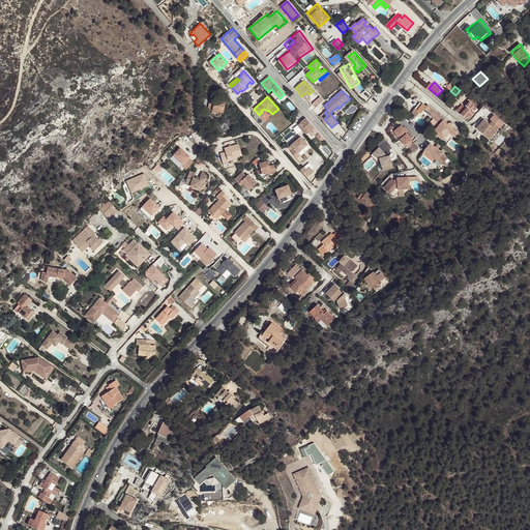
[(473,105),(476,101),(470,96),(467,99),(470,101),(466,106),(469,108),(468,109),(462,105),(457,111),(467,119),(469,116),(470,117),(472,114),(473,115),(476,112),(475,111),(477,108),(473,105)]
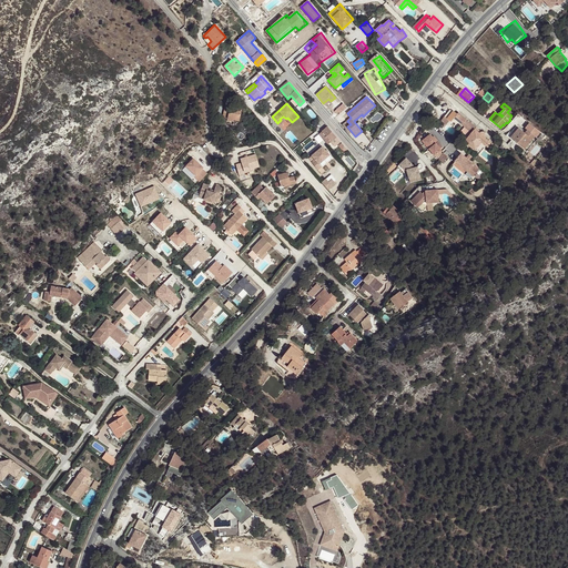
[(226,118),(233,119),(239,121),(242,109),(225,105),(223,117),(226,118)]
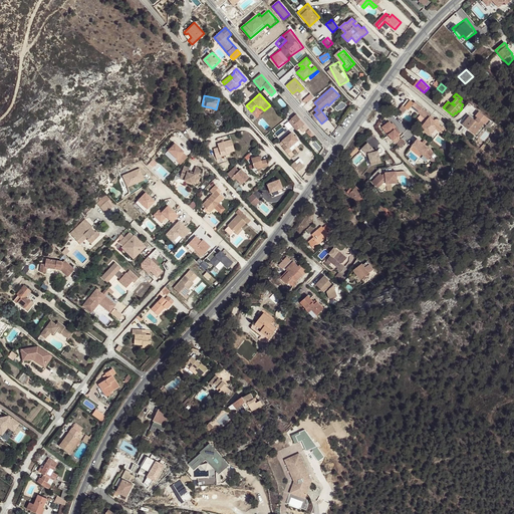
[(413,110),(417,101),(413,99),(408,107),(413,110)]
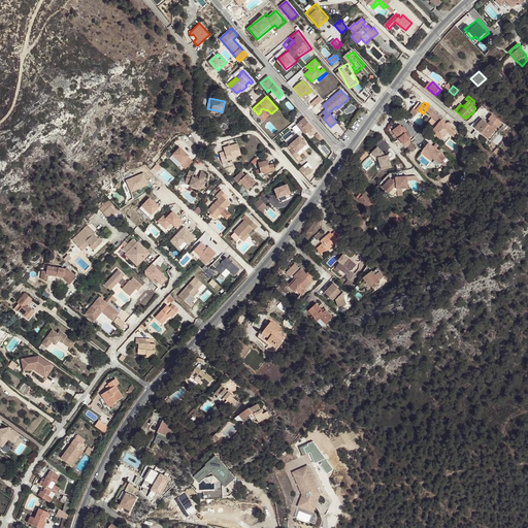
[(441,120),(443,119),(429,107),(425,112),(428,114),(438,124),(437,125),(432,131),(441,139),(448,132),(459,142),(460,136),(451,127),(452,126),(451,125),(450,123),(449,123),(448,123),(447,124),(441,120)]
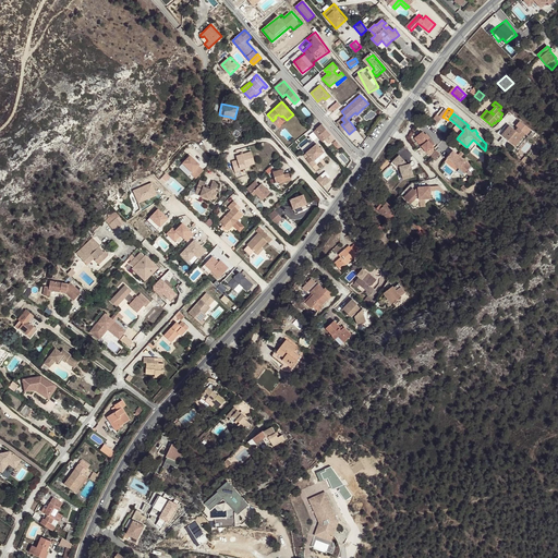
[(463,131),(452,121),(451,123),(462,132),(463,131)]
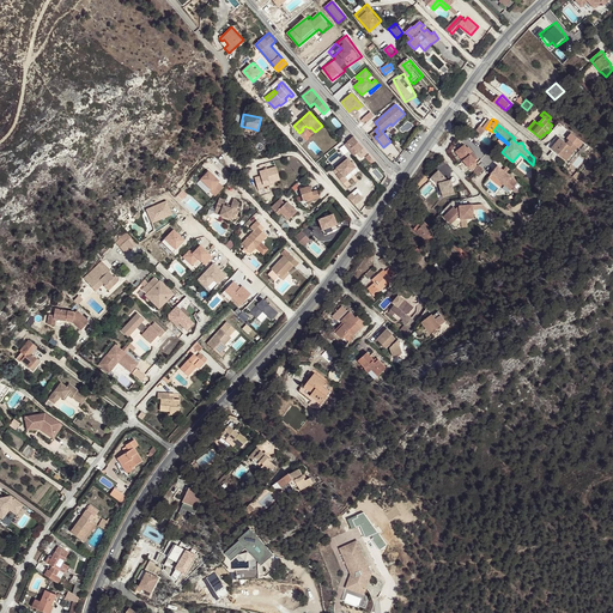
[(560,138),(558,135),(548,146),(551,149),(560,138)]
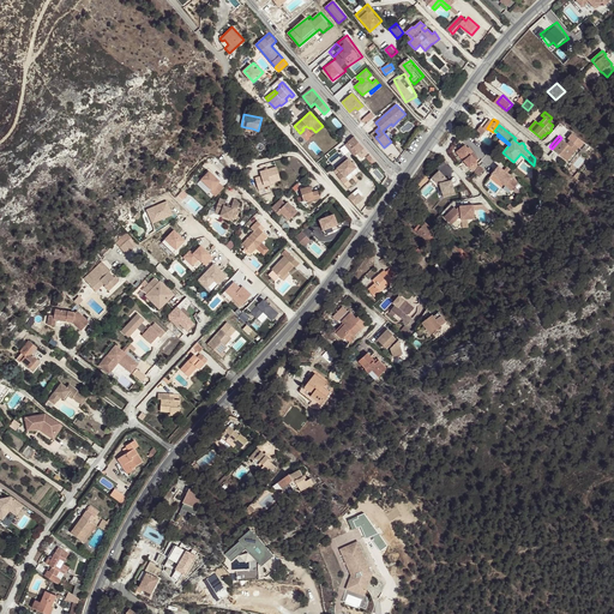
[(355,138),(345,146),(355,157),(365,149),(355,138)]
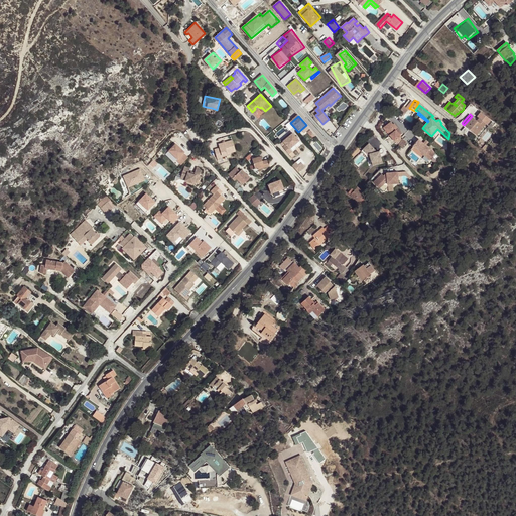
[(472,116),(464,125),(466,127),(471,131),(477,136),(486,124),(479,118),(477,121),(472,116)]
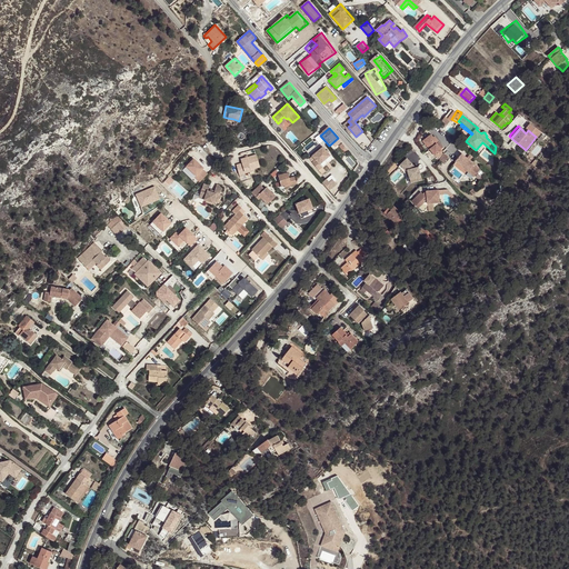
[(430,149),(439,142),(437,139),(436,139),(433,138),(431,135),(423,141),(430,149)]
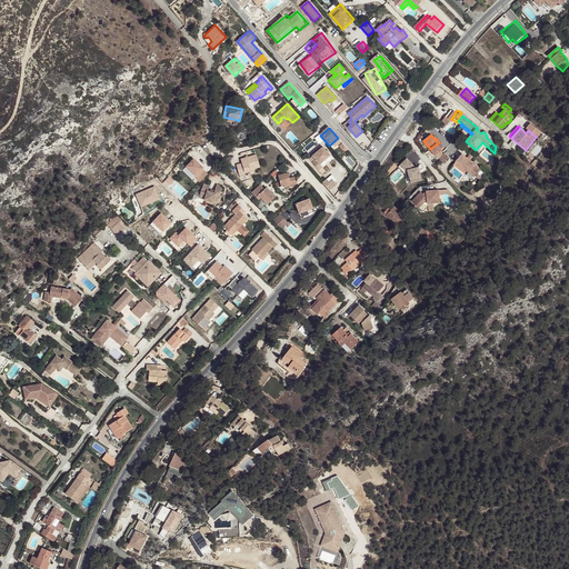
[(513,140),(509,145),(515,150),(519,145),(513,140)]
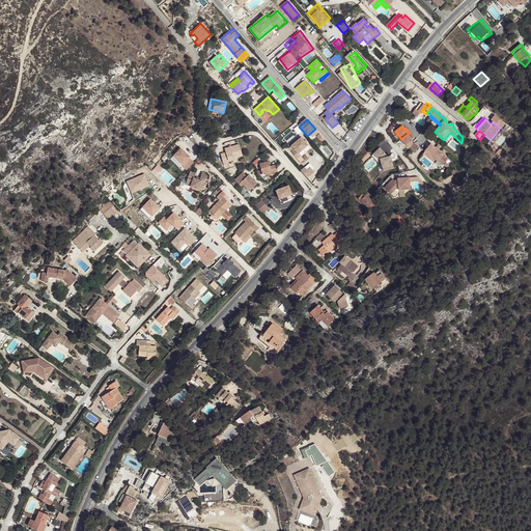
[(401,139),(407,146),(413,141),(412,139),(411,137),(413,136),(410,133),(401,139)]
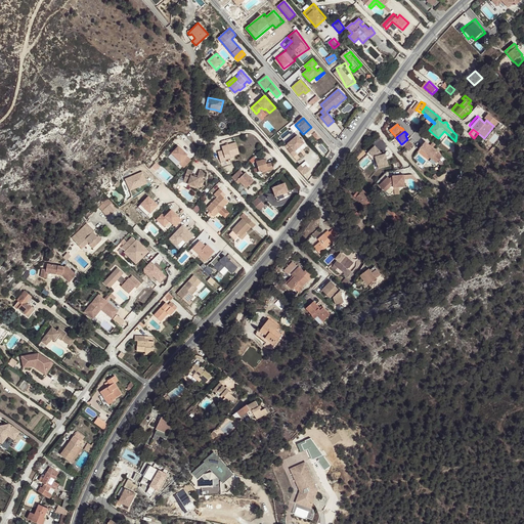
[(287,142),(293,135),(290,132),(284,139),(287,142)]
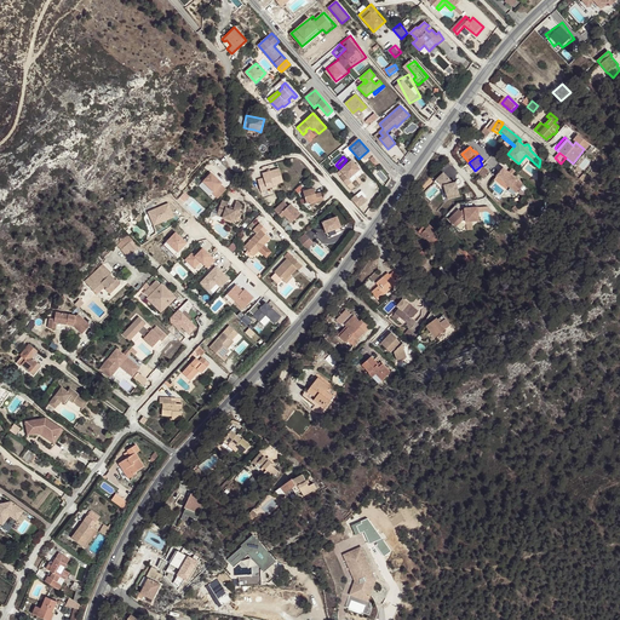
[(361,170),(352,160),(340,170),(344,174),(340,177),(348,184),(351,182),(349,179),(361,170)]
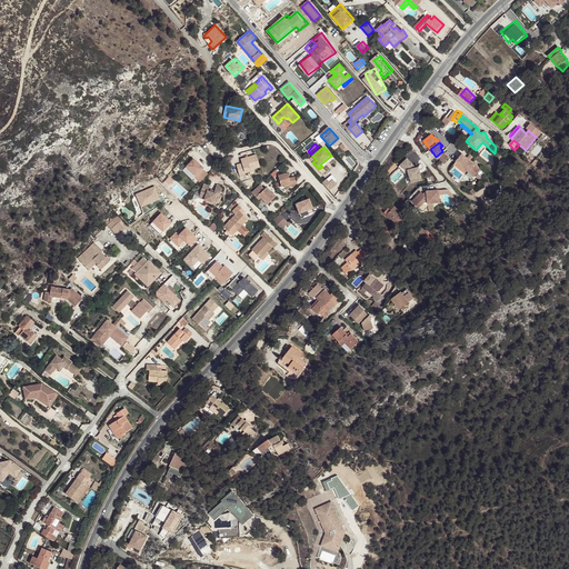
[(467,158),(462,153),(456,161),(473,177),(480,169),(470,160),(467,158)]
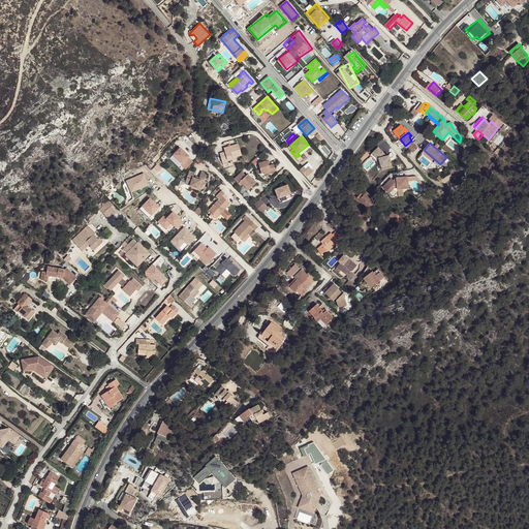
[(223,148),(224,152),(219,153),(222,162),(228,161),(227,158),(236,156),(241,155),(238,144),(223,148)]
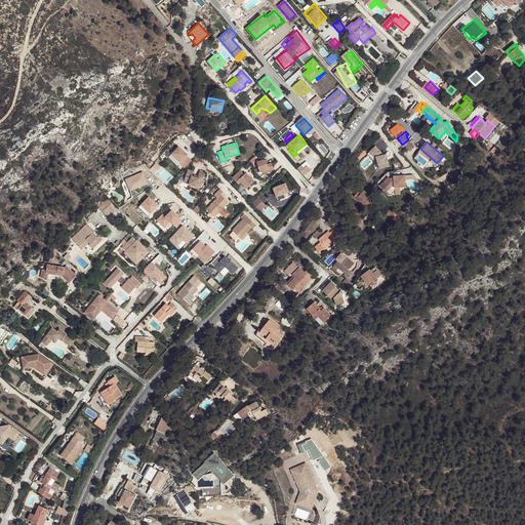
[(170,156),(185,169),(195,159),(180,145),(170,156)]
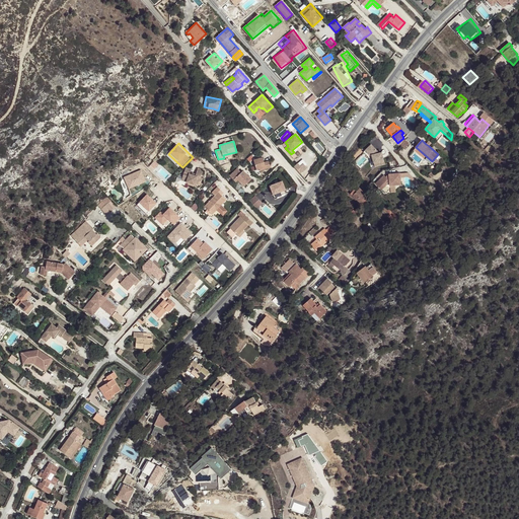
[(375,166),(385,164),(383,157),(381,157),(380,156),(382,155),(381,152),(379,153),(371,144),(367,148),(365,150),(363,152),(369,158),(371,156),(371,155),(372,155),(375,166)]
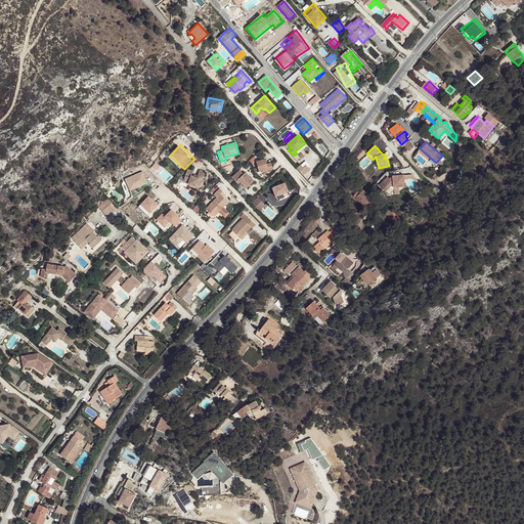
[(419,155),(416,158),(423,164),(426,161),(419,155)]
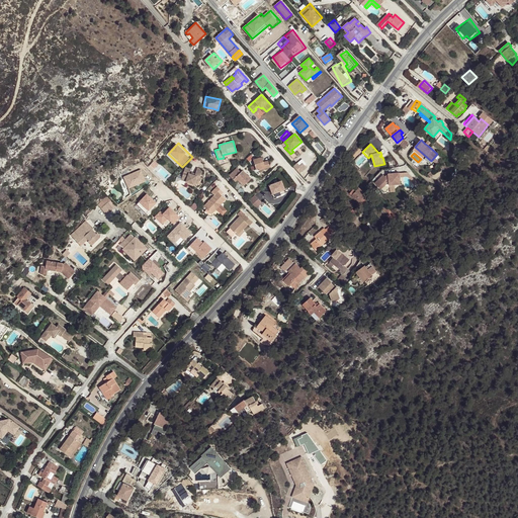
[(263,162),(262,157),(253,159),(256,169),(259,168),(265,167),(265,169),(270,167),(268,161),(263,162)]
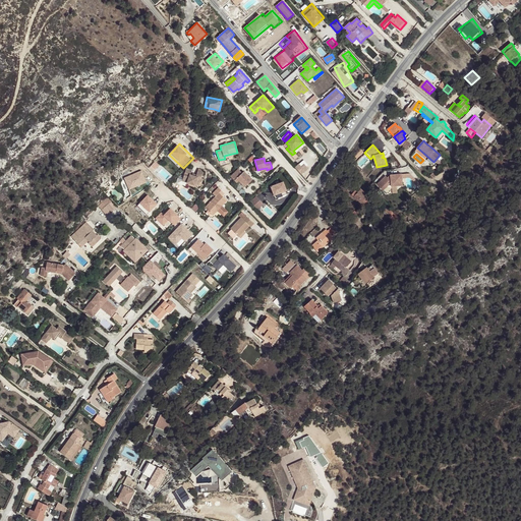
[(205,171),(198,169),(196,174),(195,176),(192,175),(190,174),(191,170),(186,168),(182,181),(186,182),(195,185),(196,184),(200,186),(204,178),(201,178),(205,171)]
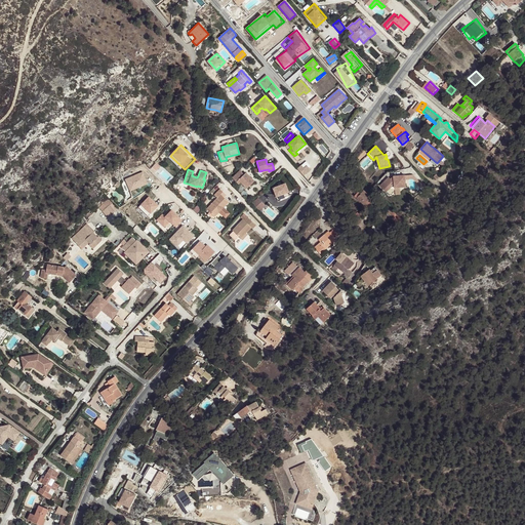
[(239,169),(232,177),(238,184),(240,182),(246,188),(253,182),(245,172),(244,174),(239,169)]
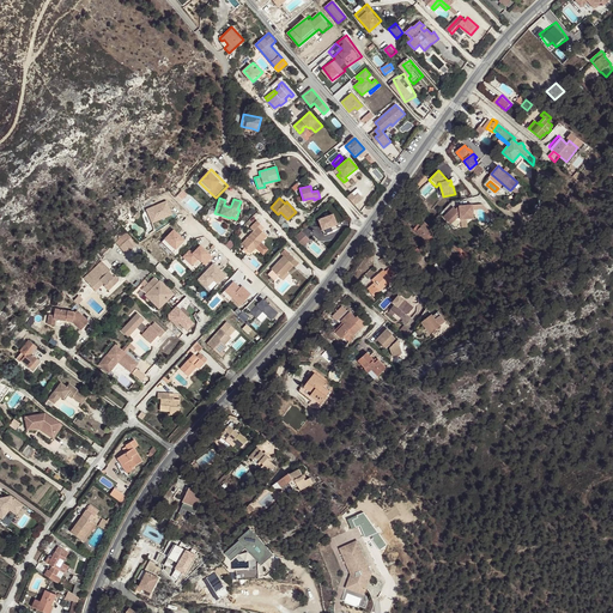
[(352,202),(359,210),(366,202),(363,199),(359,201),(356,198),(352,202)]
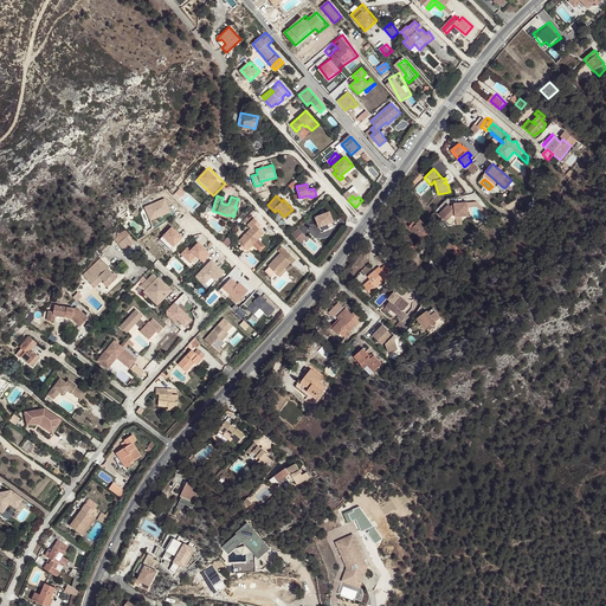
[(167,197),(146,207),(153,221),(174,211),(167,197)]
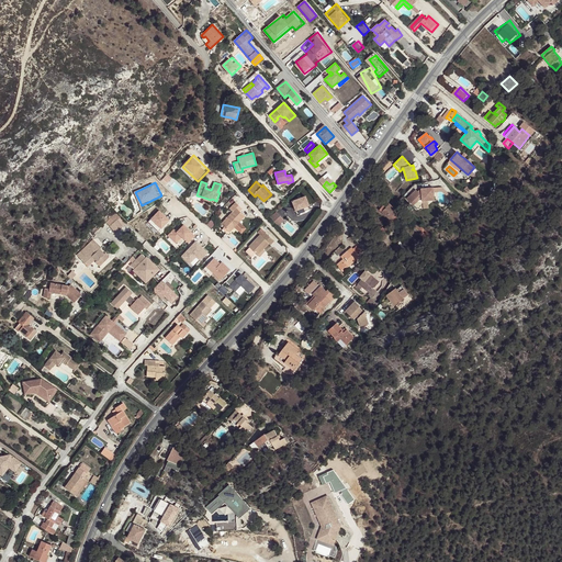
[(415,194),(408,199),(413,206),(423,201),(423,202),(435,203),(436,194),(424,192),(420,194),(416,197),(415,194)]
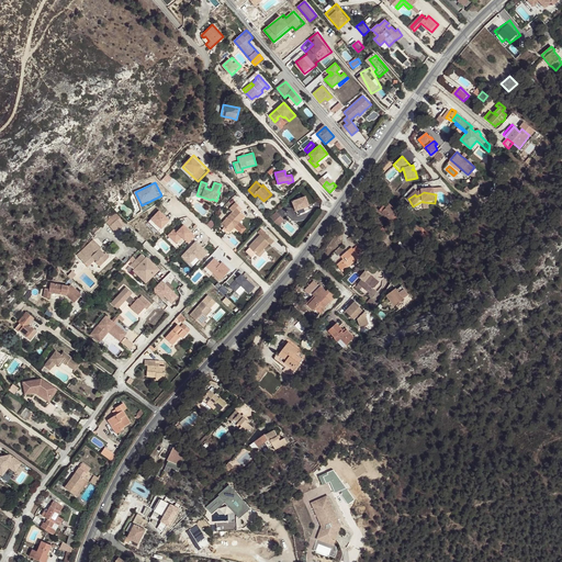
[(305,197),(292,201),(295,210),(308,205),(305,197)]
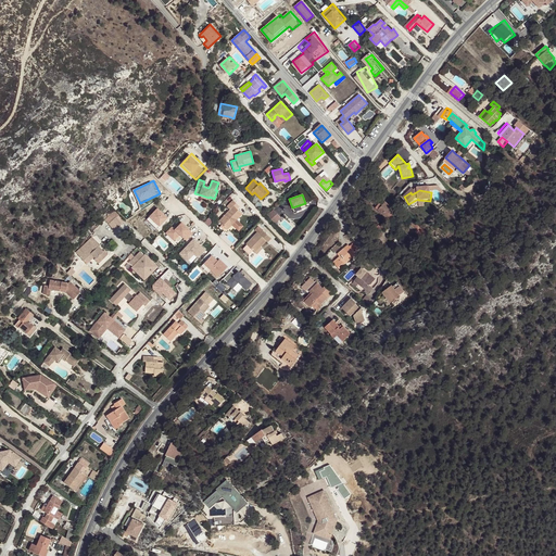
[(436,199),(432,202),(437,209),(441,206),(436,199)]
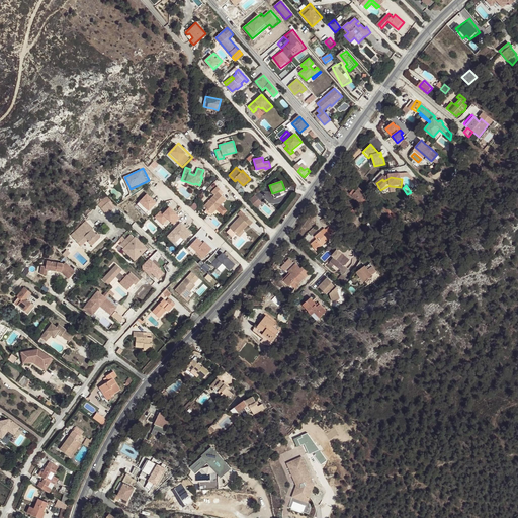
[(218,191),(220,189),(217,186),(211,192),(214,194),(203,206),(211,213),(216,208),(223,214),(227,210),(221,204),(226,199),(218,191)]
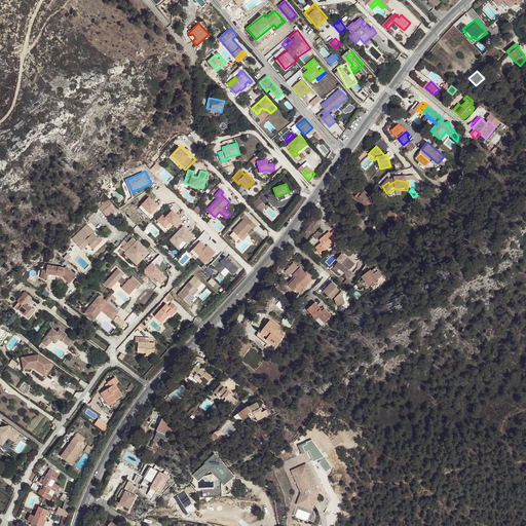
[(355,197),(368,208),(371,204),(373,205),(376,201),(362,189),(355,197)]
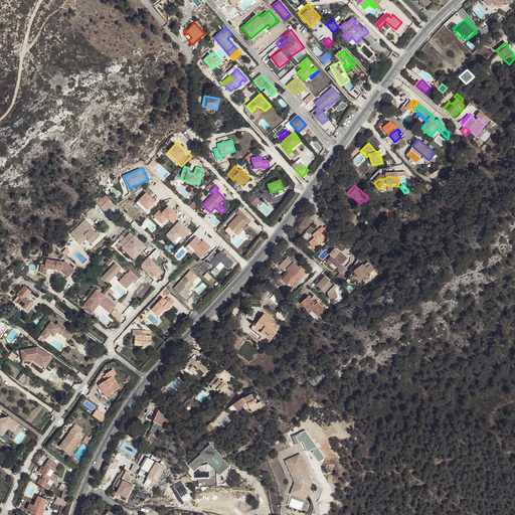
[(150,208),(152,209),(159,202),(149,191),(137,202),(146,211),(150,208)]
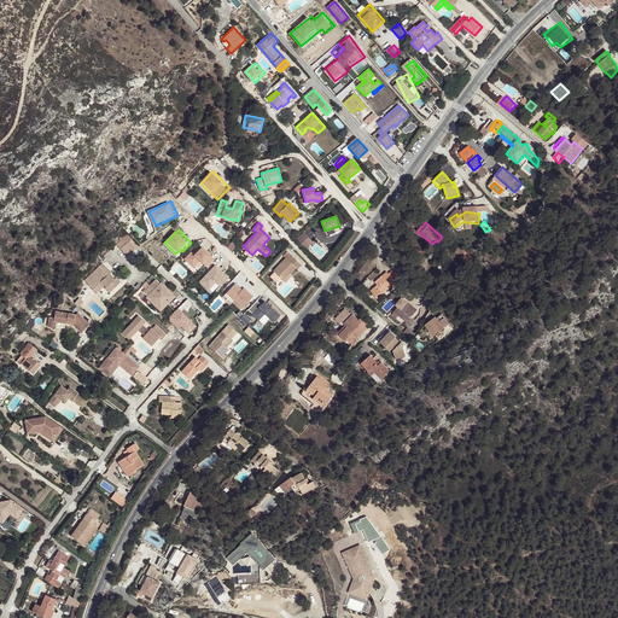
[(309,246),(314,240),(305,233),(299,239),(309,246)]
